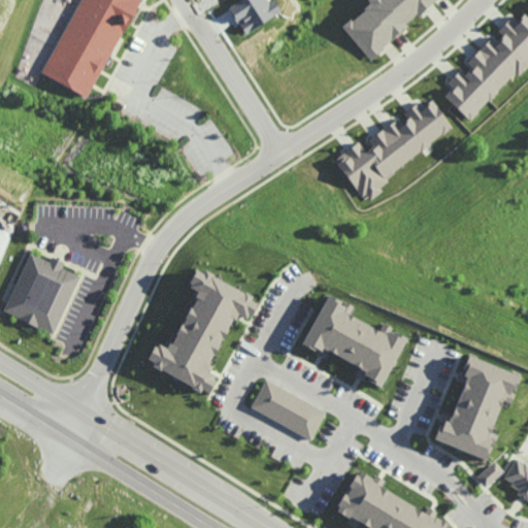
[(81,0),(141,0),(87,100),(41,75),(81,0)]
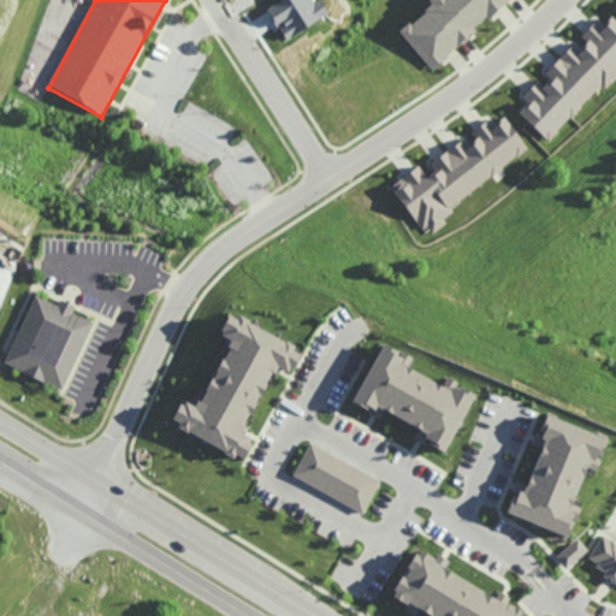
[(283,39),(327,15),(319,0),(317,0),(312,3),(309,0),(278,0),(266,7),(283,39)]
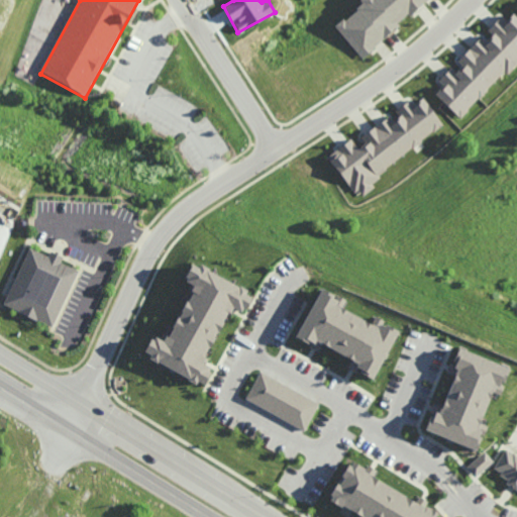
[(428,0),(358,0),(363,3),(334,26),(359,57),(428,0)]
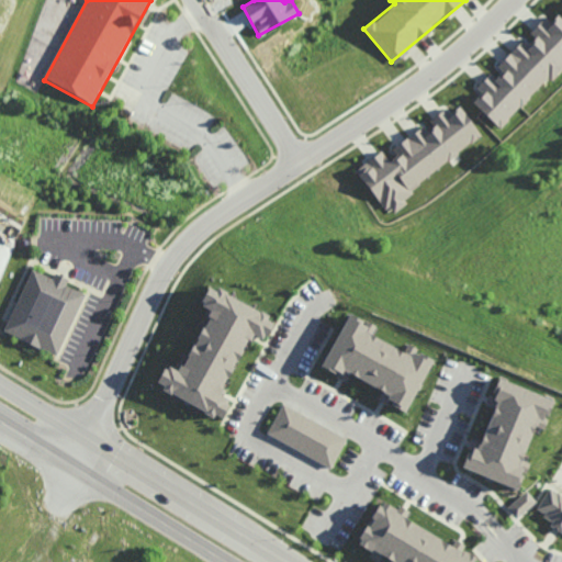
[(502,128),(561,66),(561,18),(558,14),(550,22),(544,18),(531,32),(537,37),(530,45),(524,40),(498,66),(503,70),(495,79),(491,75),(479,87),(484,92),(474,102),(502,128)]
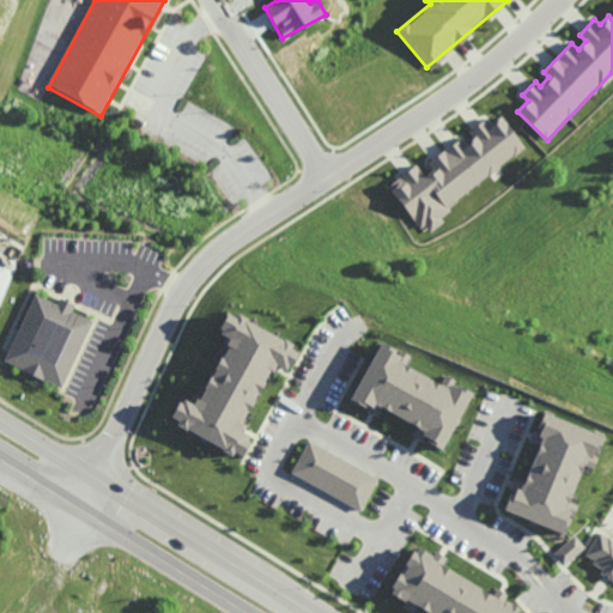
[(528,150),(503,115),(490,123),(486,119),(469,131),(472,134),(420,170),(417,165),(390,184),(426,236),(447,222),(439,212),(528,150)]
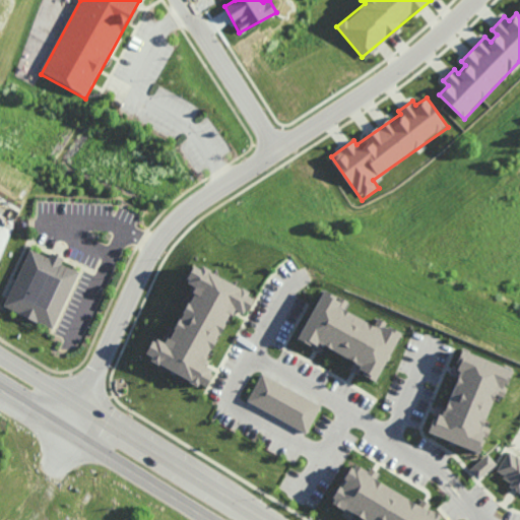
[(49,258),(51,254),(63,259),(61,264),(79,273),(52,329),(3,306),(29,250),(49,258)]
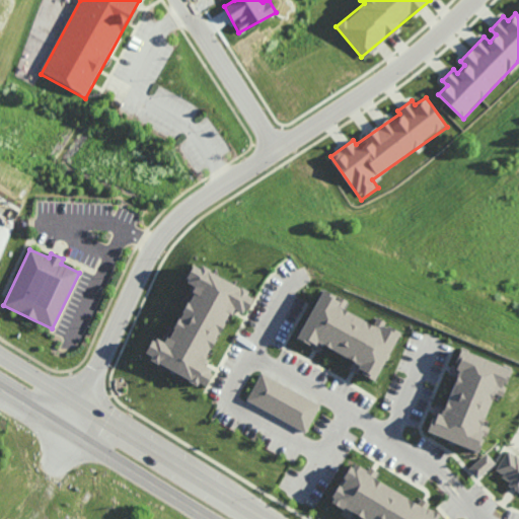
[(206,385),(213,370),(204,366),(227,313),(234,316),(236,309),(245,313),(254,293),(192,266),(184,282),(193,286),(167,344),(153,337),(143,358),(206,385)]
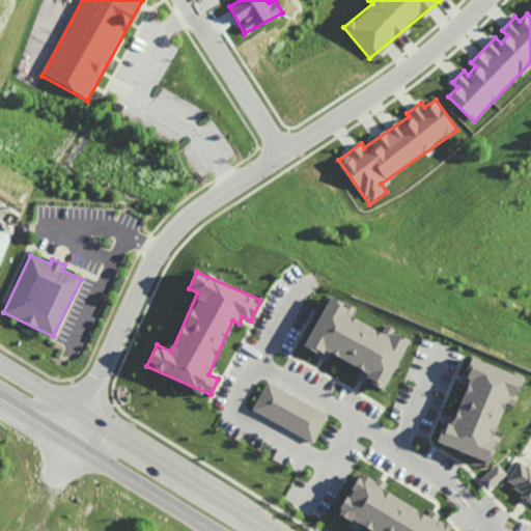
[(385,390),(408,342),(354,316),(358,308),(346,303),(345,305),(329,297),(305,346),(319,354),(318,357),(328,361),(331,354),(362,368),(358,378),(385,390)]
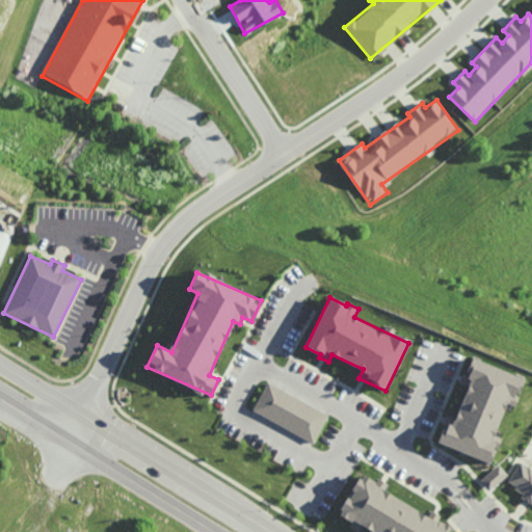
[(443,446),(489,462),(496,447),(499,448),(502,439),(494,435),(506,403),(515,406),(520,397),(517,396),(524,377),(474,360),(443,446)]
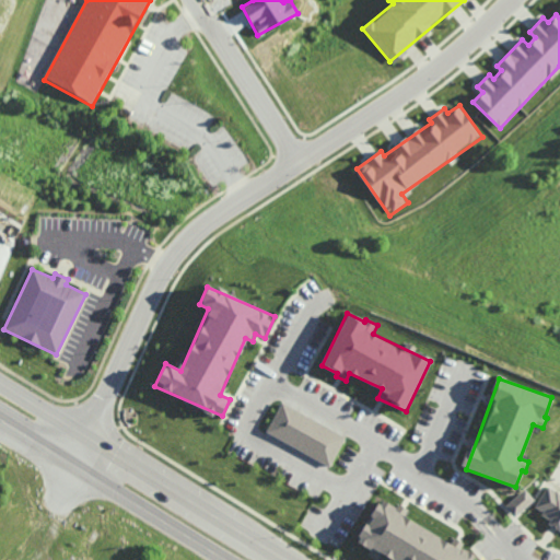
[(347,436),(281,403),(266,433),(331,466),(347,436)]
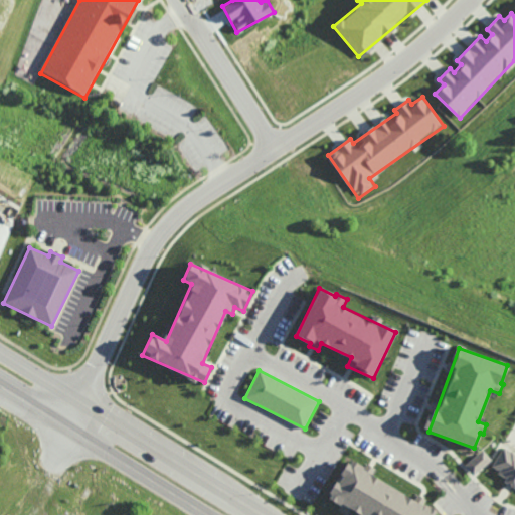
[(514,453),(503,447),(491,468),(506,476),(503,482),(514,488),(514,453)]
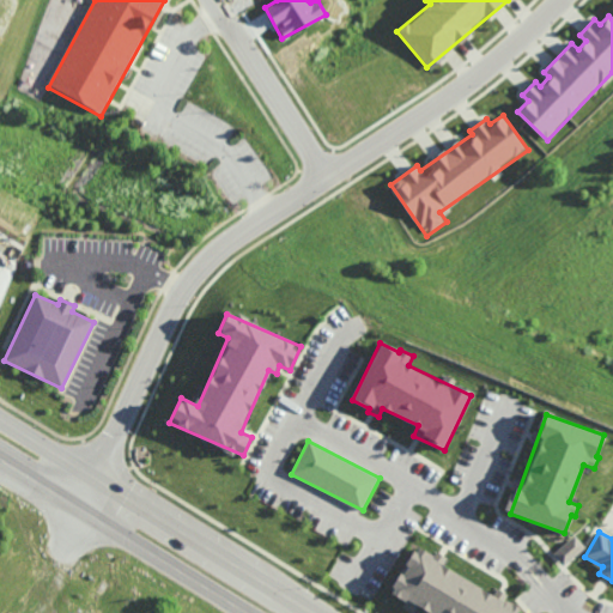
[(562,565),(586,548),(576,535),(552,553),(562,565)]
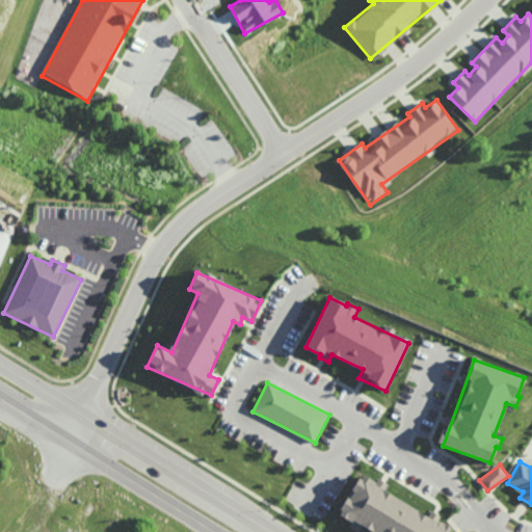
[(339,514),(352,522),(350,527),(360,531),(361,529),(366,531),(448,531),(451,527),(437,521),(441,515),(430,510),(428,515),(384,493),(388,486),(362,472),(339,514)]
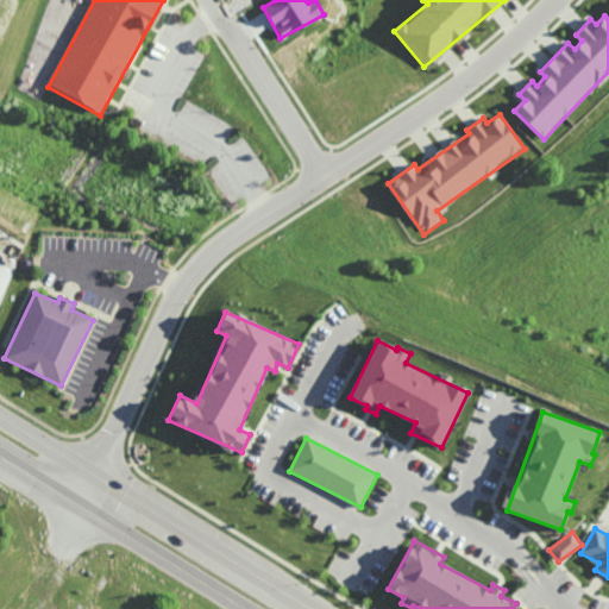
All buildings are outlined.
